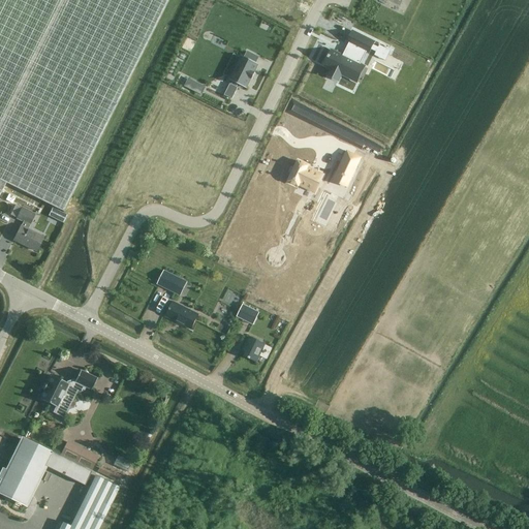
[(0,0),(0,194),(6,183),(63,212),(167,0),(0,0)]
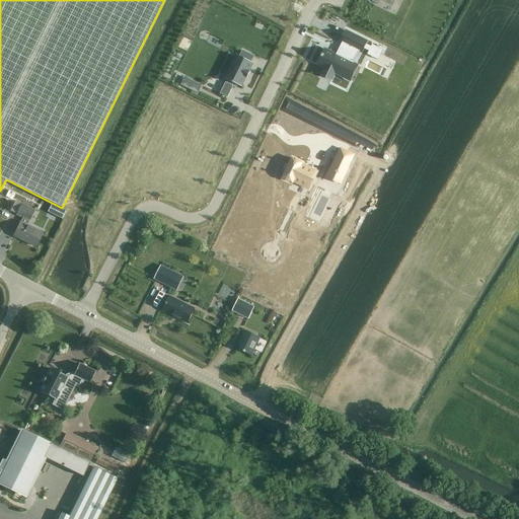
[(329,53),(319,74),(327,79),(324,87),(338,94),(342,86),(360,95),(370,74),(363,71),(370,57),(373,59),(380,43),(353,28),(346,44),(349,46),(343,60),(329,53)]
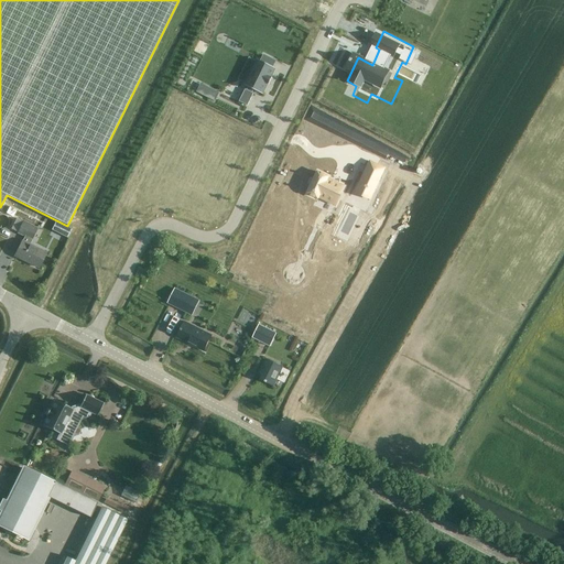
[(246,89),(239,101),(247,106),(253,94),(252,93),(253,89),(262,94),(268,84),(269,85),(272,78),(271,77),(275,68),(272,67),(275,61),(263,55),(261,61),(258,60),(245,85),(248,87),(247,90),(246,89)]
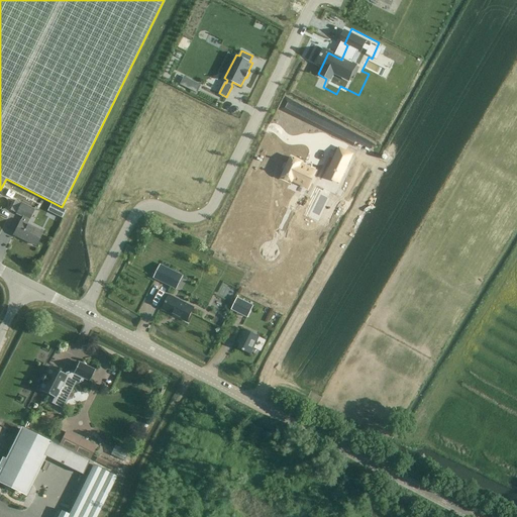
[(188,88),(197,93),(201,86),(192,81),(188,88)]
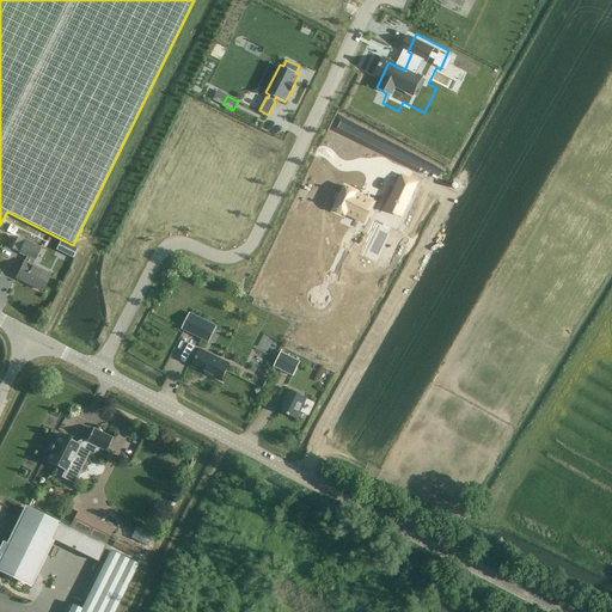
[(398,183),(383,214),(398,221),(412,191),(398,183)]
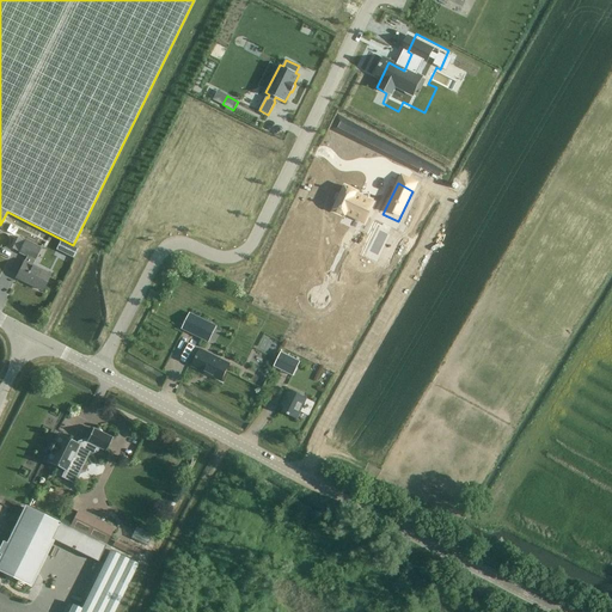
[(346,188),(332,210),(344,216),(346,215),(363,224),(373,202),(355,194),(356,191),(346,188)]
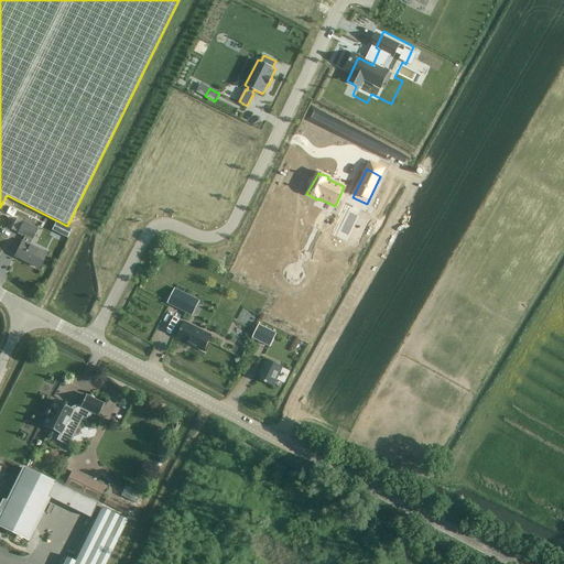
[(15,256),(39,268),(45,253),(30,246),(38,228),(23,220),(22,221),(17,218),(11,229),(18,232),(17,234),(24,238),(15,256)]
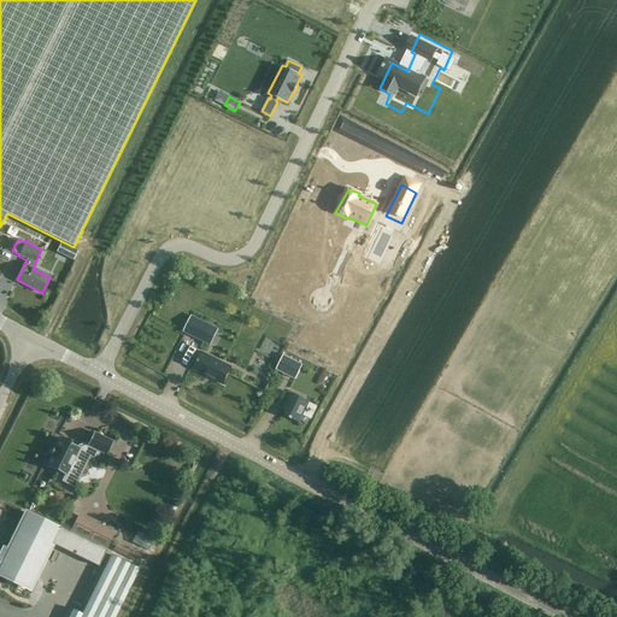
[(57,252),(74,260),(78,251),(62,242),(57,252)]
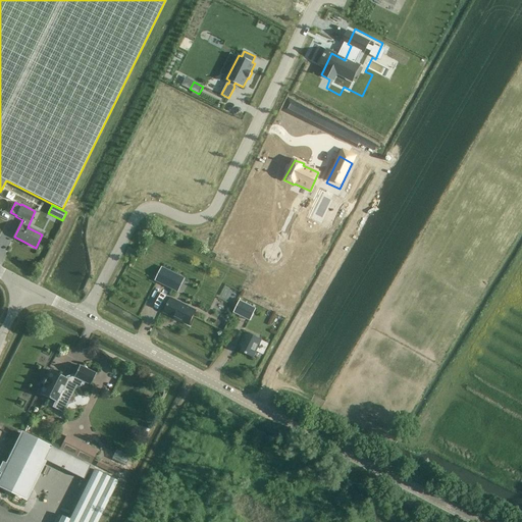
[(161,269),(154,282),(171,292),(178,277),(161,269)]
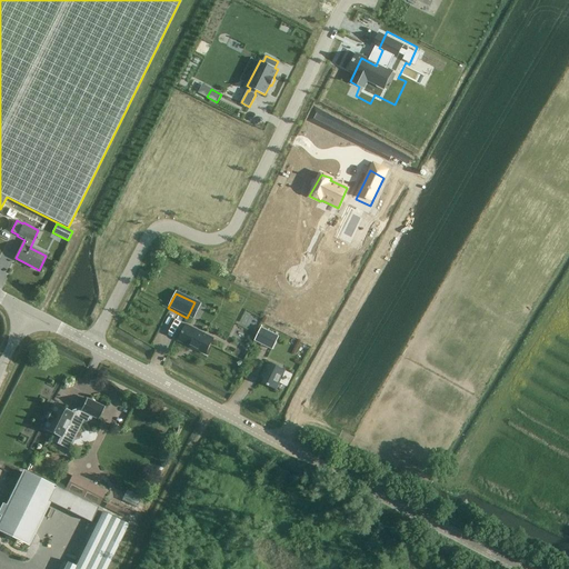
[(206,355),(213,339),(187,325),(178,340),(206,355)]
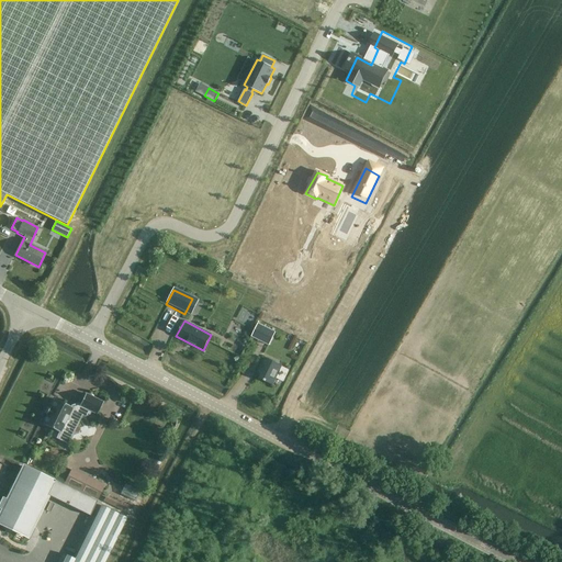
[(259,323),(253,337),(269,345),(276,332),(259,323)]
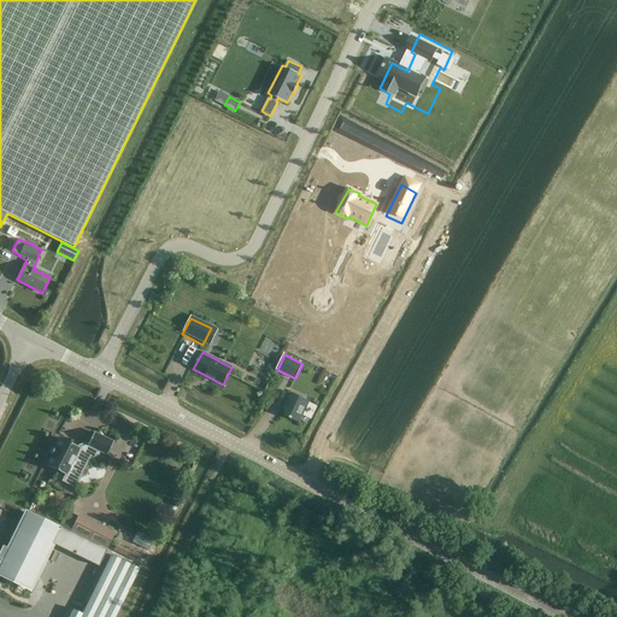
[(285,416),(299,423),(304,416),(311,419),(317,406),(291,393),(283,409),(287,411),(285,416)]
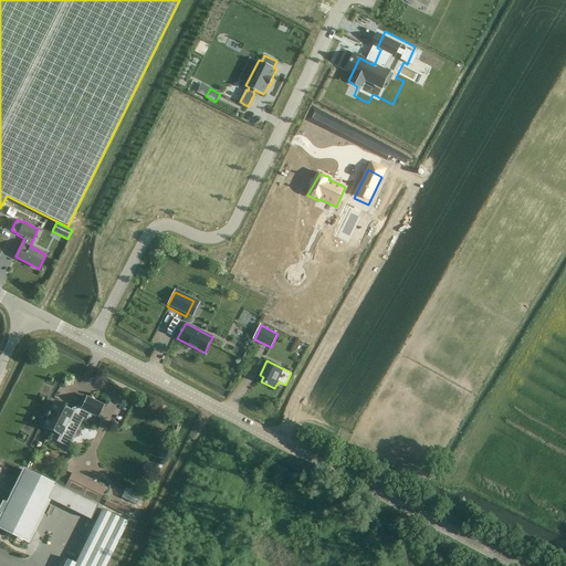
[(43,428),(61,437),(69,420),(88,413),(98,418),(104,406),(86,397),(81,409),(73,411),(55,402),(51,411),(50,411),(46,418),(48,419),(43,428)]
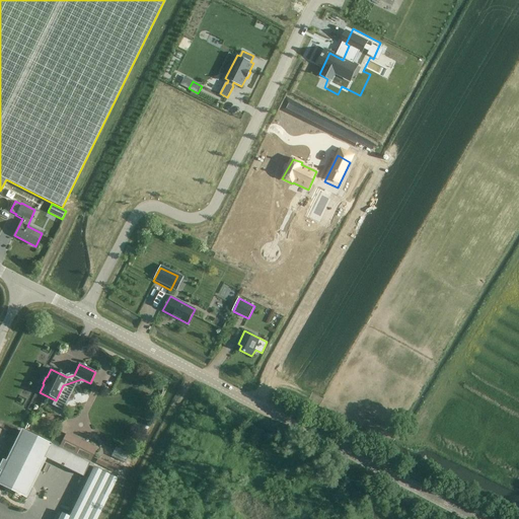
[(50,445),(22,432),(0,475),(0,483),(24,496),(50,445)]
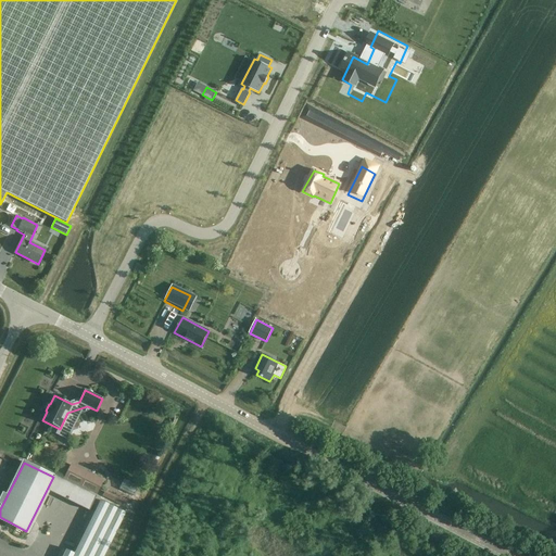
[(97,493),(102,481),(71,466),(65,478),(97,493)]
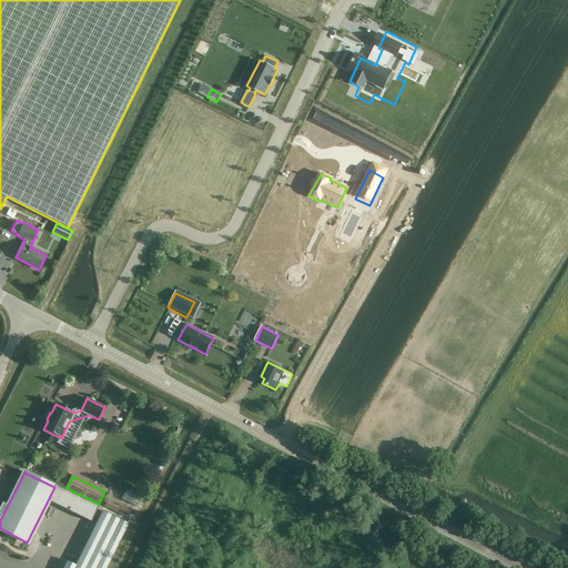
[(67,561),(63,567),(105,567),(128,524),(103,511),(75,566),(67,561)]
